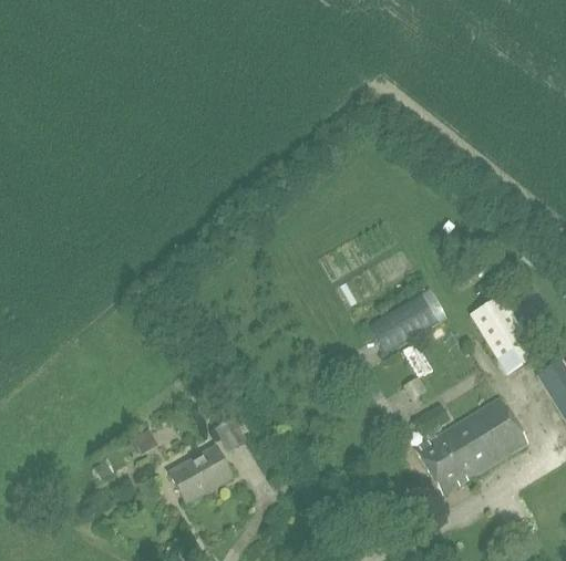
[(498,294),(469,313),(505,373),(536,354),(498,294)]
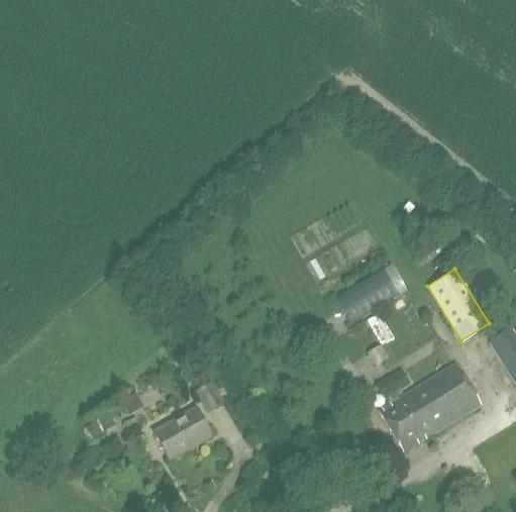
[(394,274),(339,307),(348,322),(404,289),(394,274)]
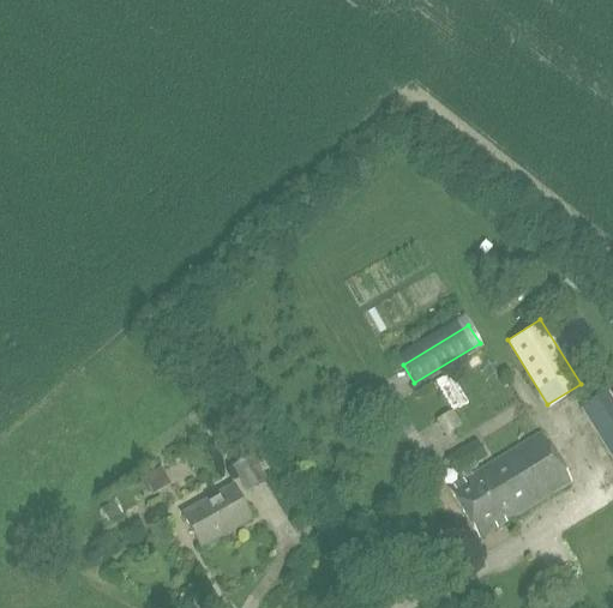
[(457,409),(474,402),(458,367),(440,374),(457,409)]
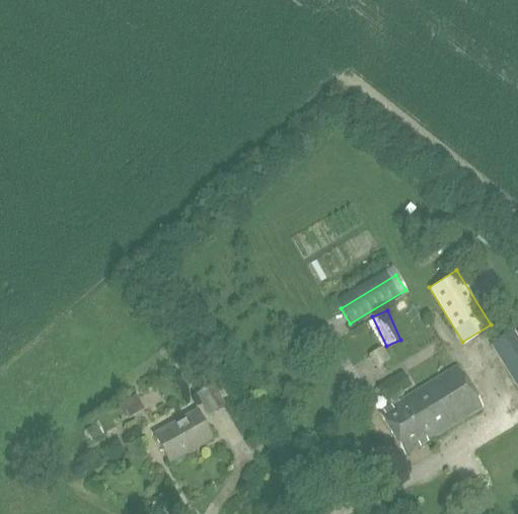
[(517,338),(512,328),(492,342),(517,384),(517,338)]
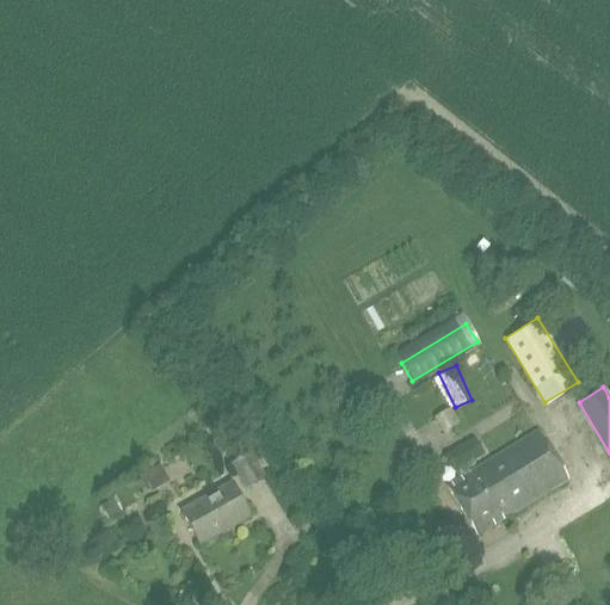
[(408,399),(425,433),(444,425),(429,390),(408,399)]
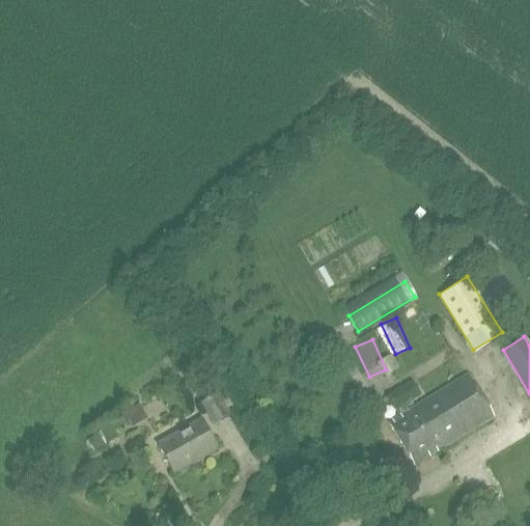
[(496,423),(491,415),(493,414),(467,371),(387,419),(413,462),(461,434),(466,442),(496,423)]
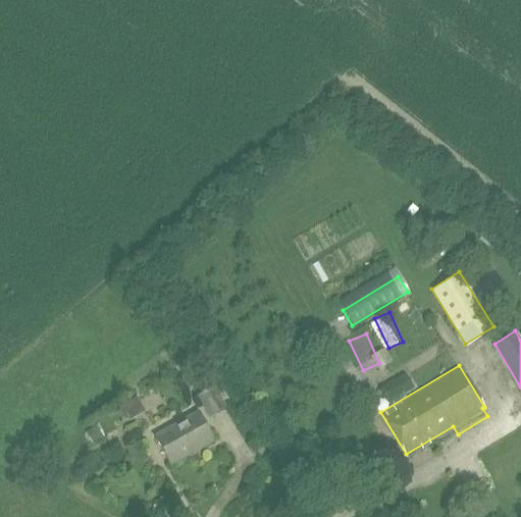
[(210,413),(227,406),(216,384),(198,393),(210,413)]
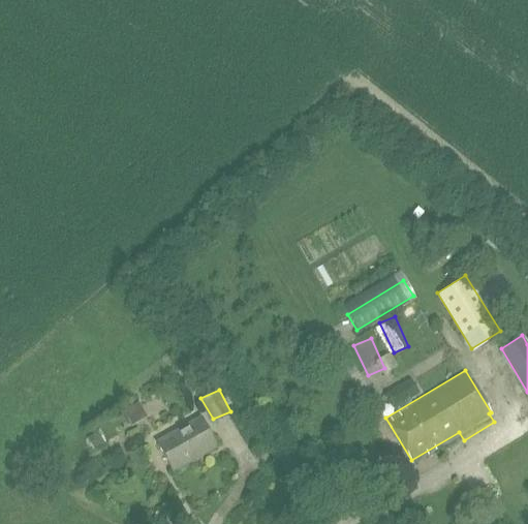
[(172,468),(215,444),(199,415),(156,439),(172,468)]
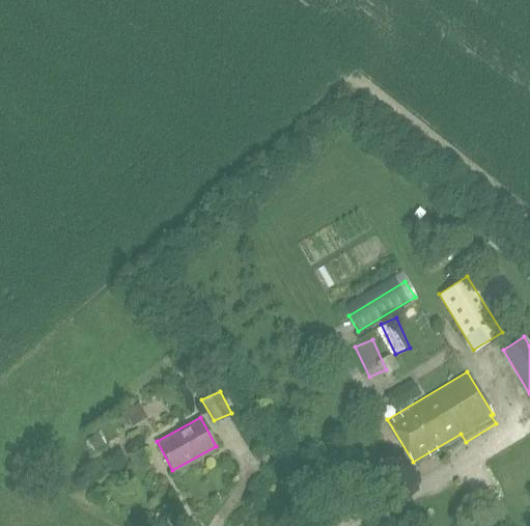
[(218,513),(208,525),(232,525),(234,524),(218,513)]
